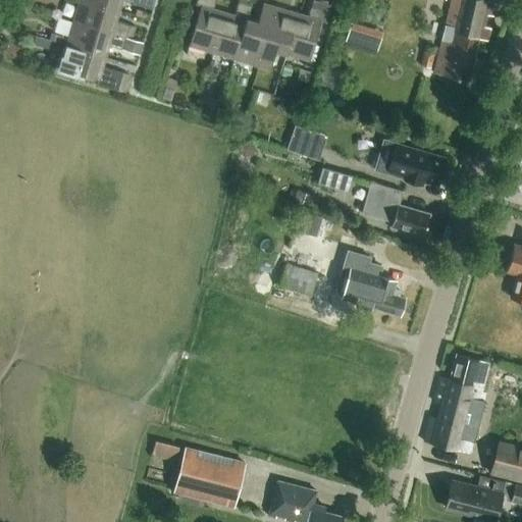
[(115,21),(118,10),(82,0),(77,0),(71,21),(129,39),(134,27),(115,21)]
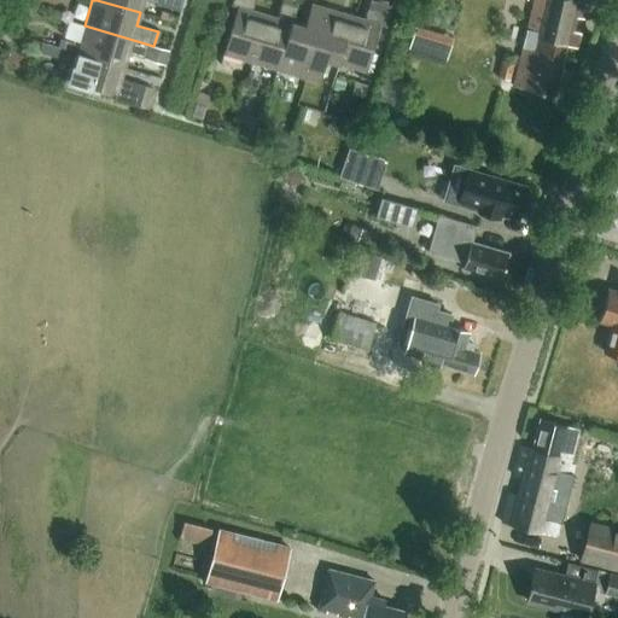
[(97,0),(140,12),(144,0),(180,11),(182,0),(97,0)]
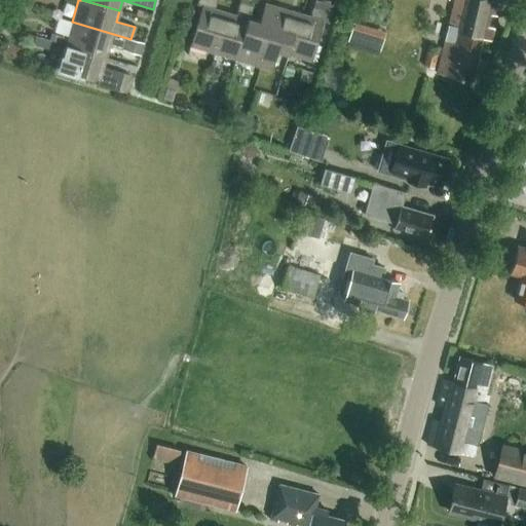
[(213,52),(225,12),(215,9),(217,0),(197,0),(196,5),(201,6),(190,46),(213,52)]
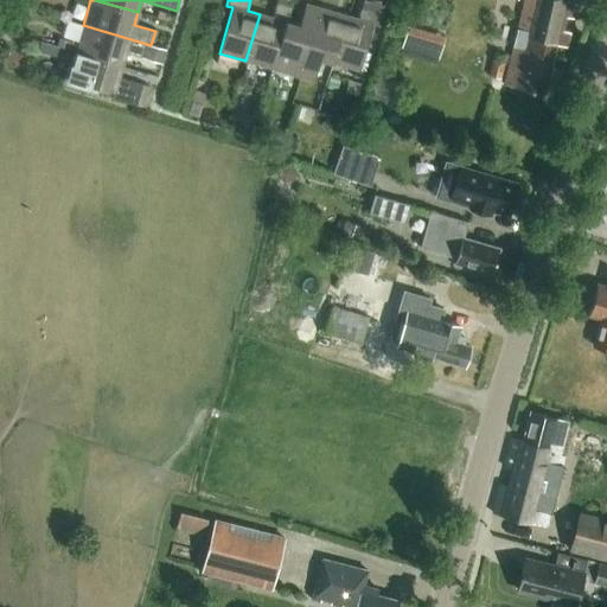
[(273,69),(287,23),(293,0),(291,0),(276,0),(272,18),(260,14),(246,61),(273,69)]
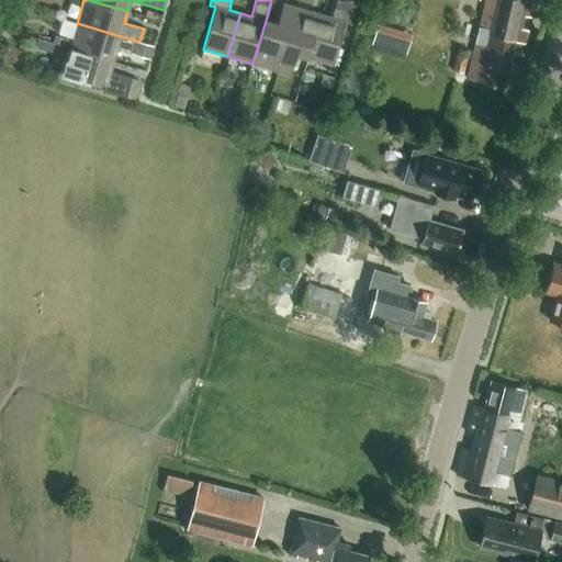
[(524,45),(527,32),(519,31),(523,17),(534,19),(538,0),(484,0),(465,79),(504,88),(515,43),(524,45)]
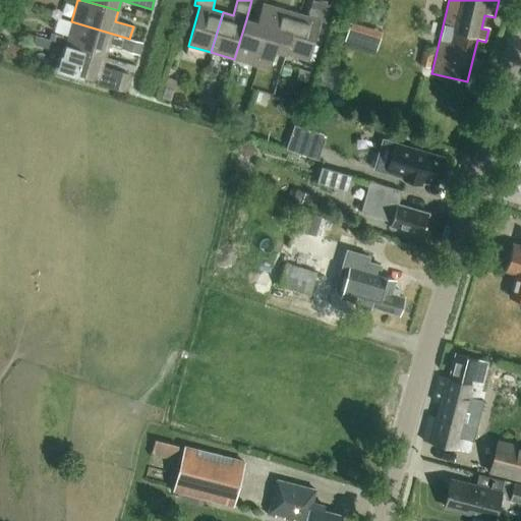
[(296,13),(285,53),(308,60),(320,21),(324,22),(329,6),(311,1),(306,16),(296,13)]
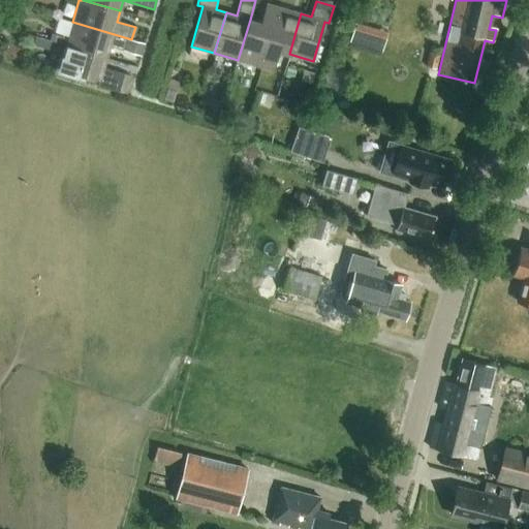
[(261,67),(279,7),(267,3),(260,23),(250,20),(238,60),(261,67)]
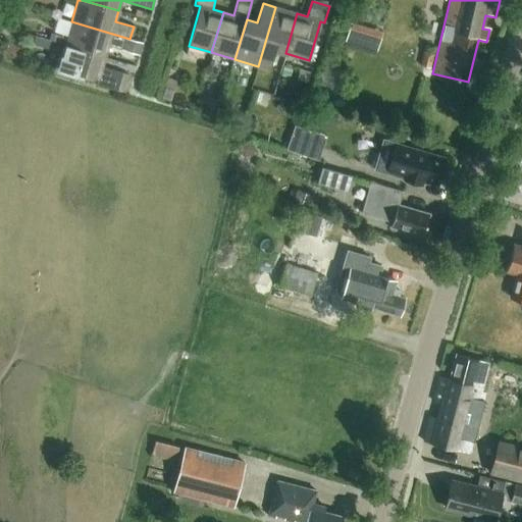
[(285,53),(297,13),(275,7),(258,66),(269,69),(275,50),(285,53)]
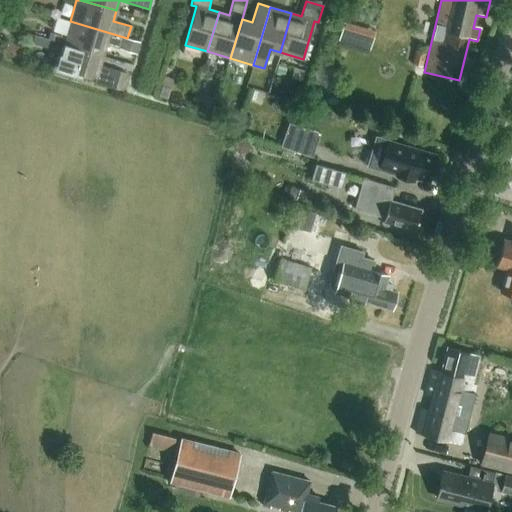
[(124,50),(127,38),(70,21),(63,44),(102,56),(106,45),(124,50)]
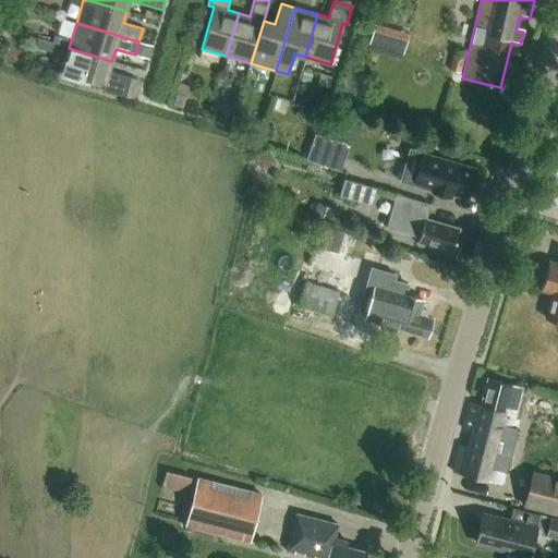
[(53,41),(37,36),(34,46),(51,51),(53,41)]
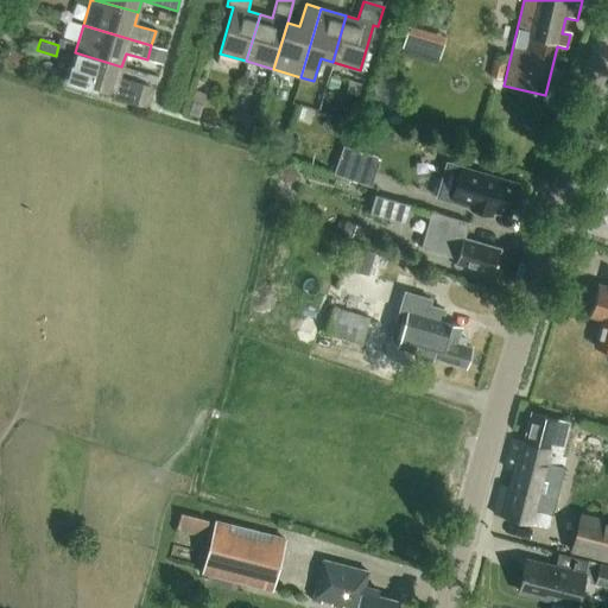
[(118,78),(121,67),(75,52),(68,78),(113,93),(111,99),(145,109),(151,89),(118,78)]
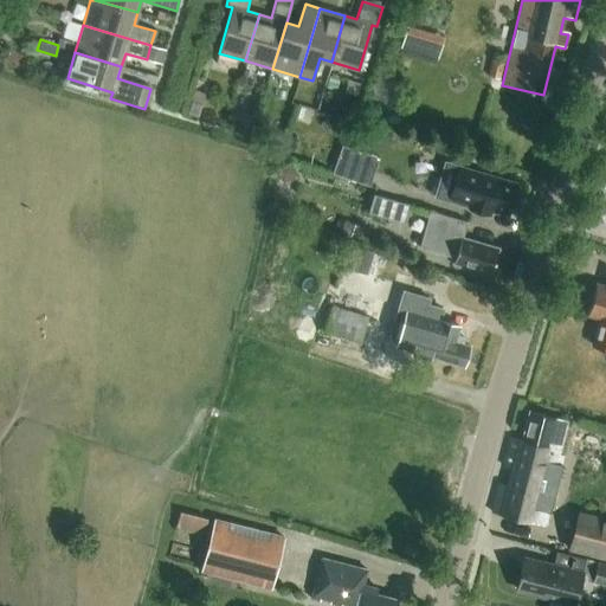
[(507,55),(494,52),(488,75),(501,78),(507,55)]
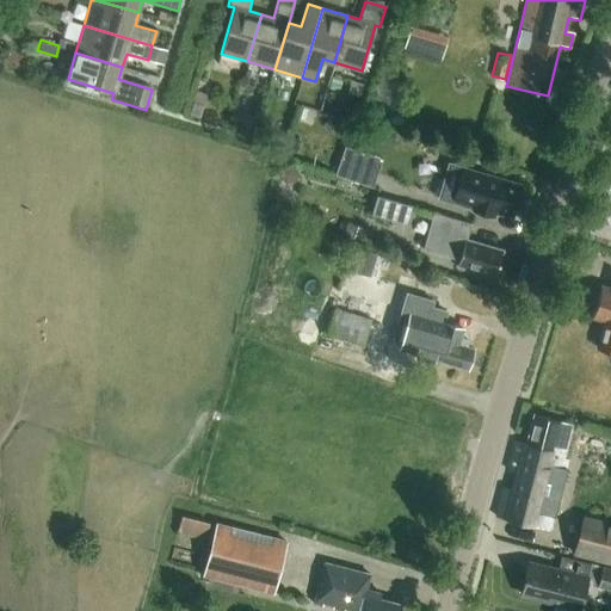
[(382,158),(344,144),(334,173),(372,185),(382,158)]
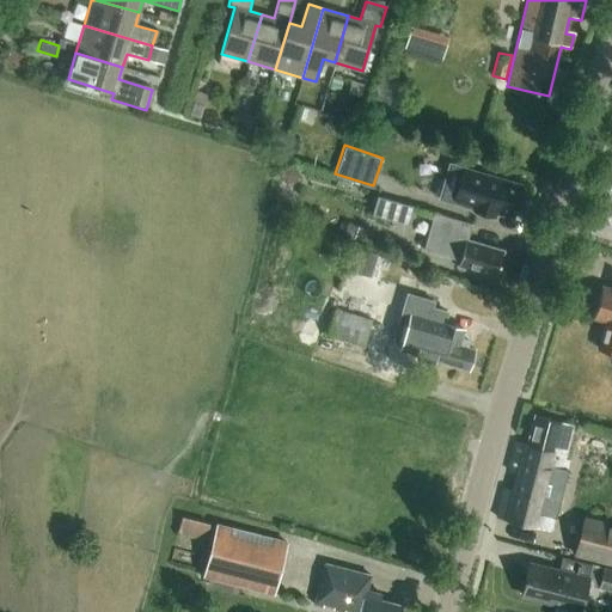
[(448,164),(439,199),(473,209),(473,212),(494,218),(496,213),(512,218),(516,203),(520,202),(524,193),(520,189),(521,187),(484,176),(484,175),(448,164)]
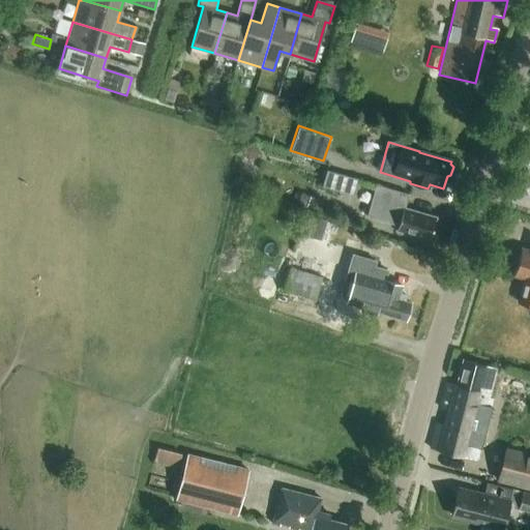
[(326,171),(322,186),(354,196),(358,180),(326,171)]
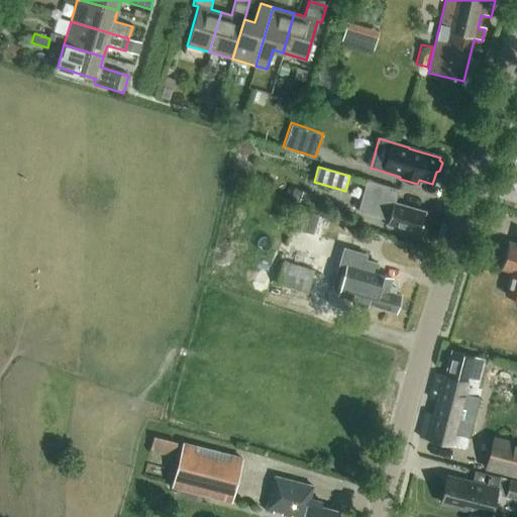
[(366,180),(362,193),(356,210),(388,219),(386,224),(387,224),(387,227),(395,230),(397,227),(418,233),(424,212),(392,203),(397,189),(366,180)]
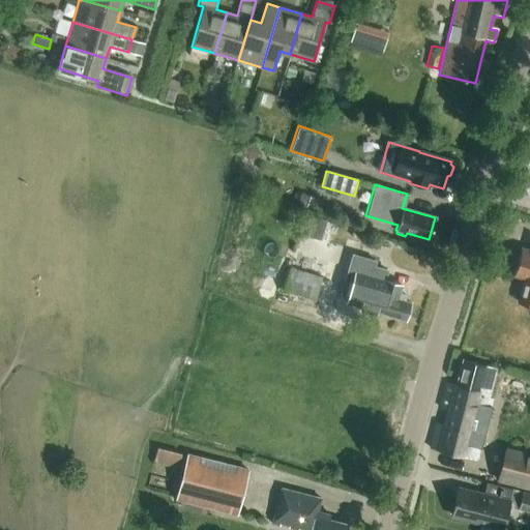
[(326,219),(306,213),(301,229),(299,235),(319,241),(321,235),(326,219)]
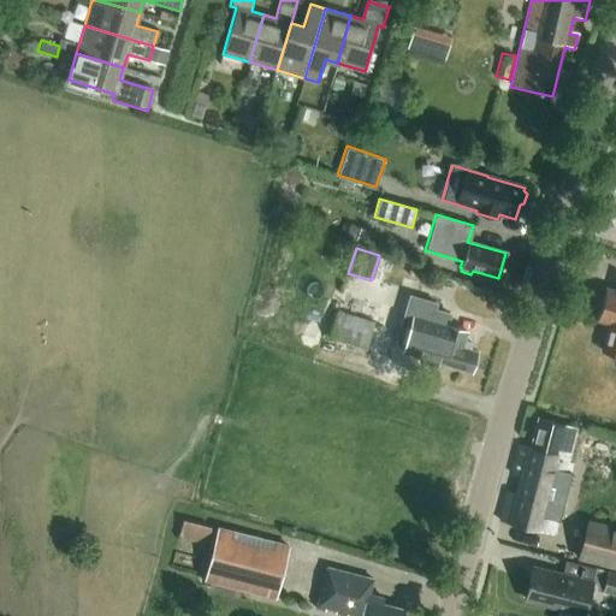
[(602,353),(615,356),(615,292),(606,291),(598,320),(610,324),(602,353)]
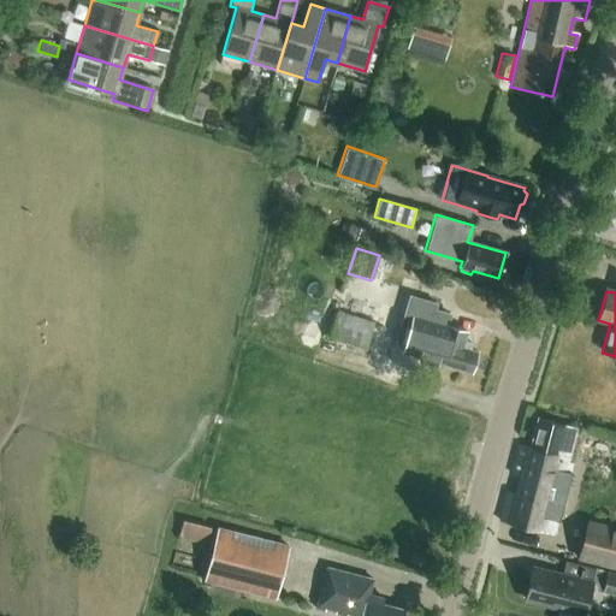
[(379,306),(343,292),(329,335),(365,348),(379,306)]
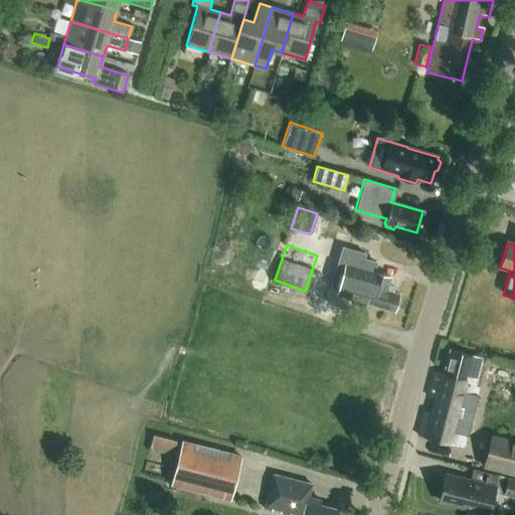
[(390,278),(359,269),(364,254),(341,247),(329,287),(343,292),(341,296),(363,303),(393,312),(398,295),(392,293),(394,288),(388,286),(390,278)]
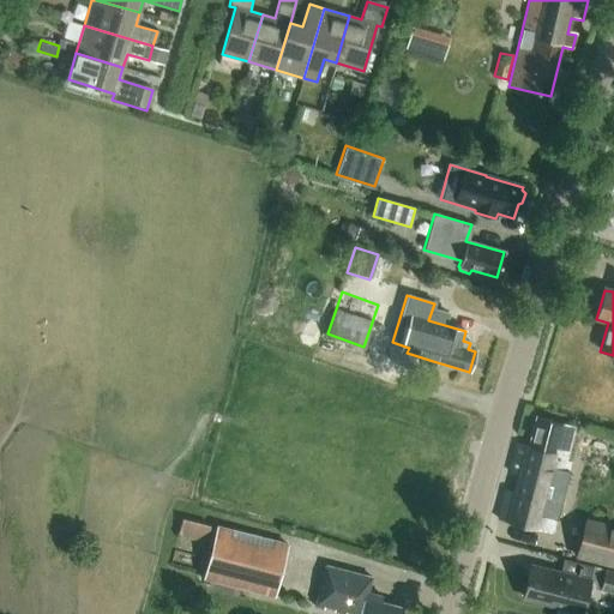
[(548,482),(563,486),(570,463),(565,462),(575,428),(536,417),(528,447),(516,444),(507,475),(522,479),(517,497),(503,492),(495,518),(549,534),(558,504),(543,499),(548,482)]
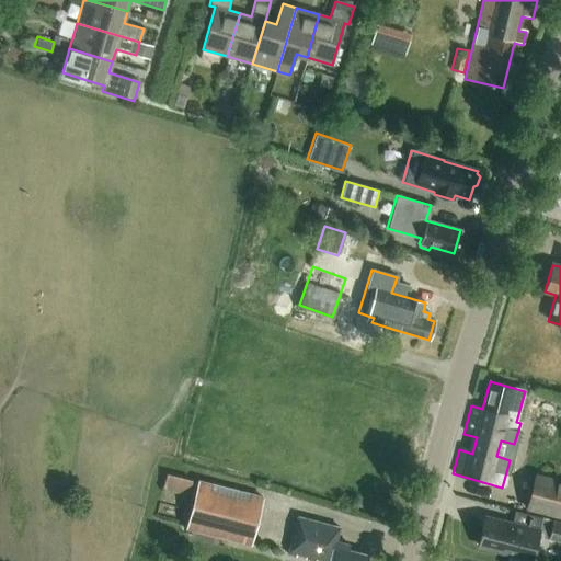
[(190,479),(167,473),(162,489),(186,494),(190,479)]
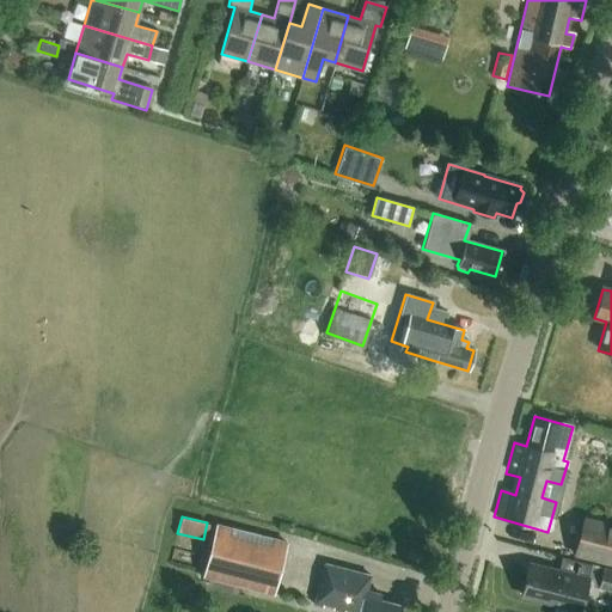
[(611,526),(583,519),(574,557),(611,565),(611,526)]
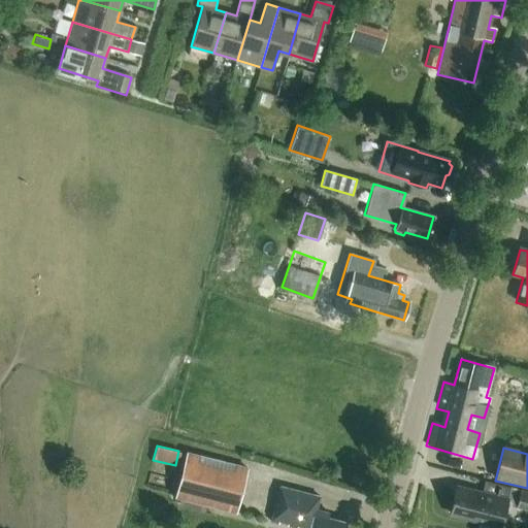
[(248,468),(187,453),(175,498),(236,513),(248,468)]
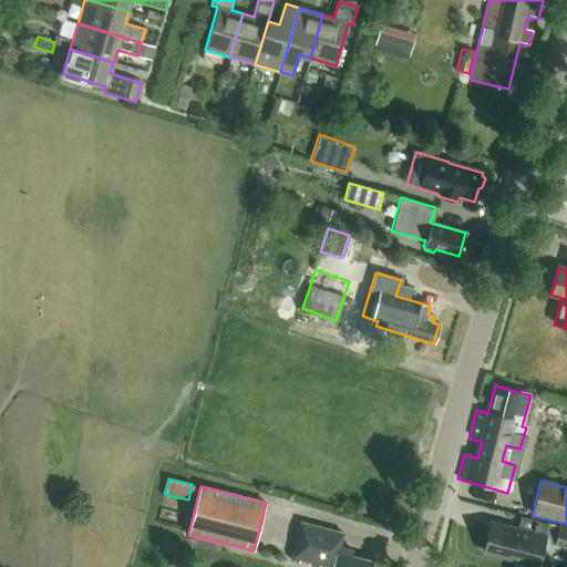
[(537,565),(545,536),(548,523),(521,516),(517,531),(491,524),(483,552),(537,565)]
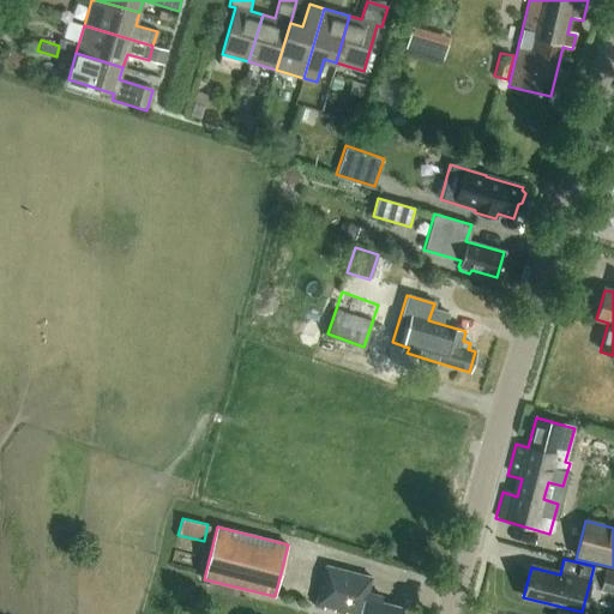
[(372,578),(327,566),(317,606),(347,613),(401,613),(403,608),(377,601),(378,596),(368,594),(372,578)]
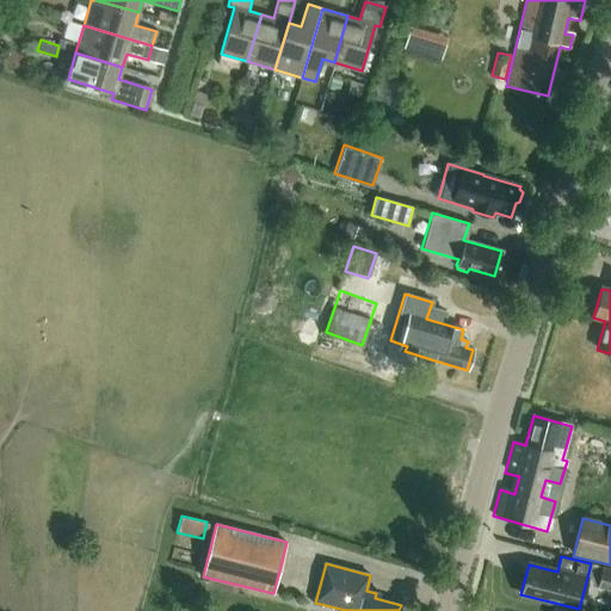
[(587,578),(599,580),(603,567),(591,563),(587,578)]
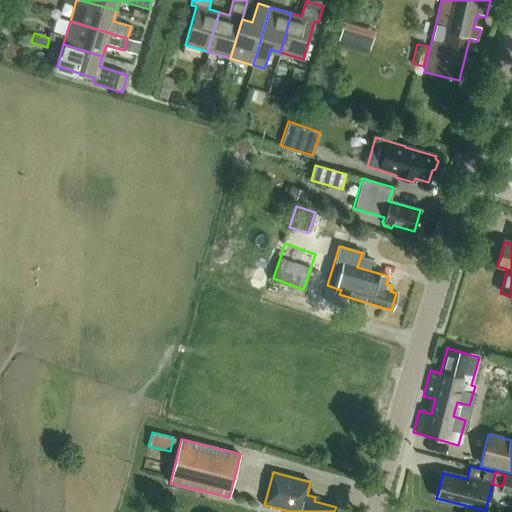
[(511,476),(505,475),(502,486),(501,490),(511,493),(511,476)]
